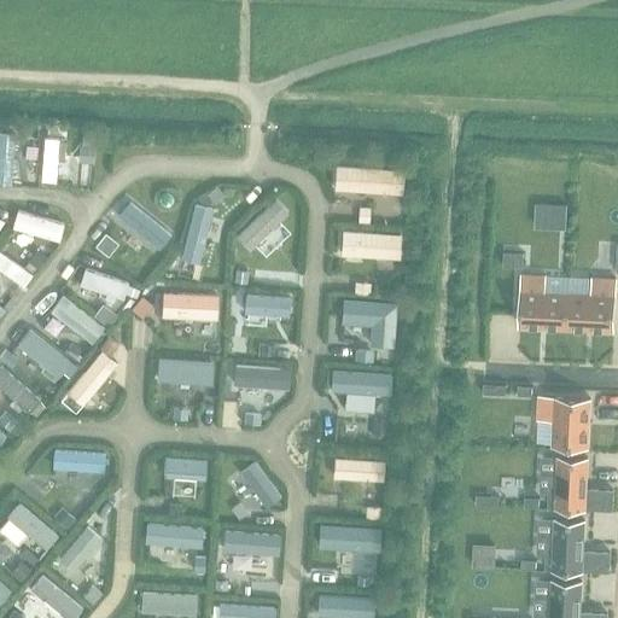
[(21,127),(21,138),(36,139),(38,128),(21,127)]
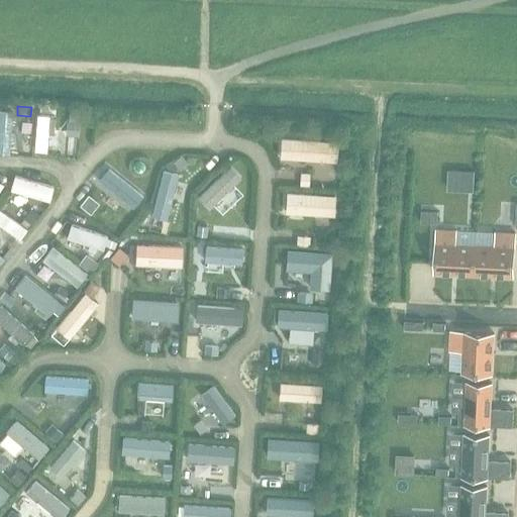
[(67,122),(65,136),(78,137),(79,124),(67,122)]
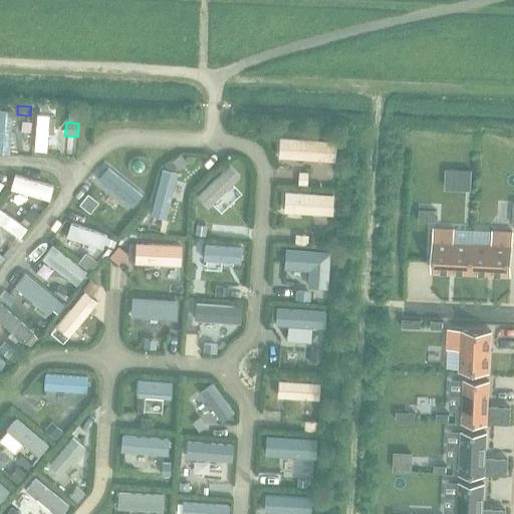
[(280,144),(340,148),(341,125),(281,122),(280,144)]
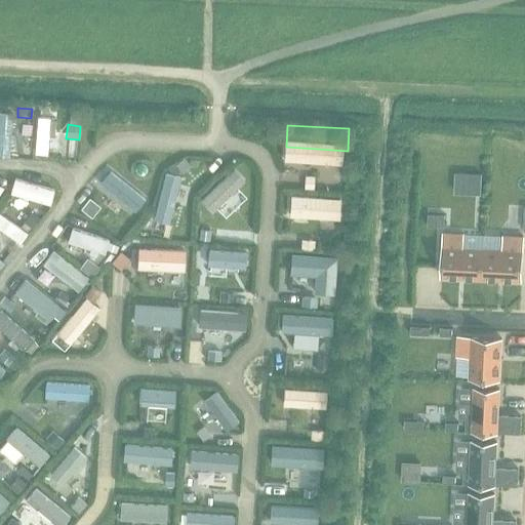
[(183,159),(174,165),(182,172),(189,166),(183,159)]
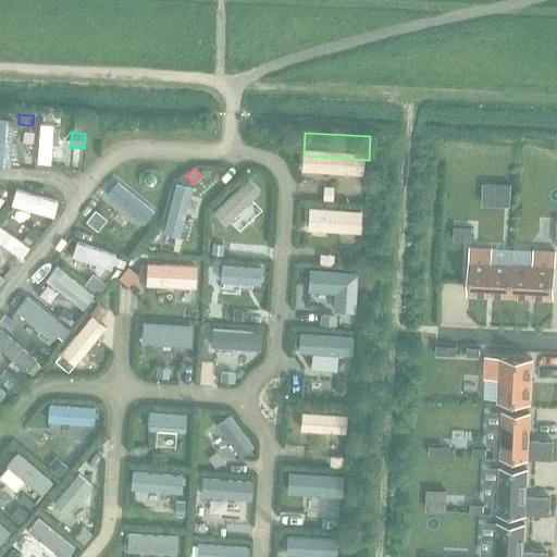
[(323,187),(323,200),(332,200),(332,187),(323,187)]
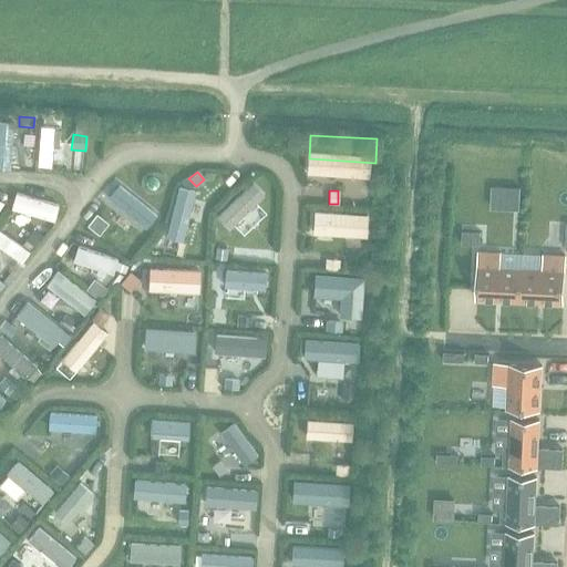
[(101,198),(99,213),(121,216),(124,203),(101,198)]
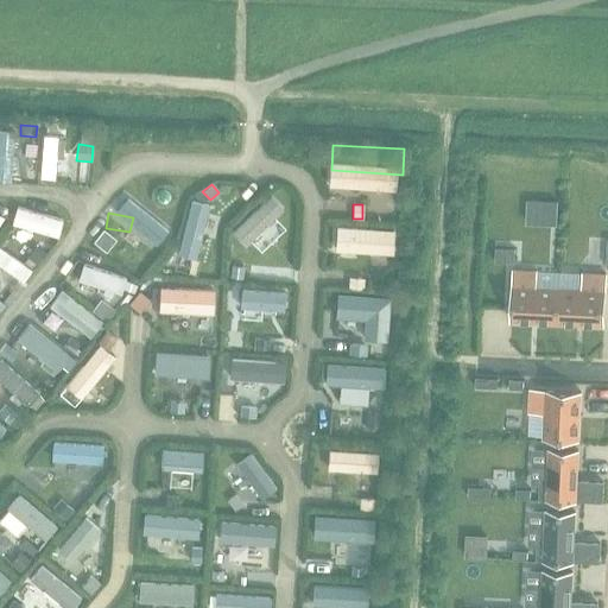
[(103,230),(94,241),(101,247),(111,236),(103,230)]
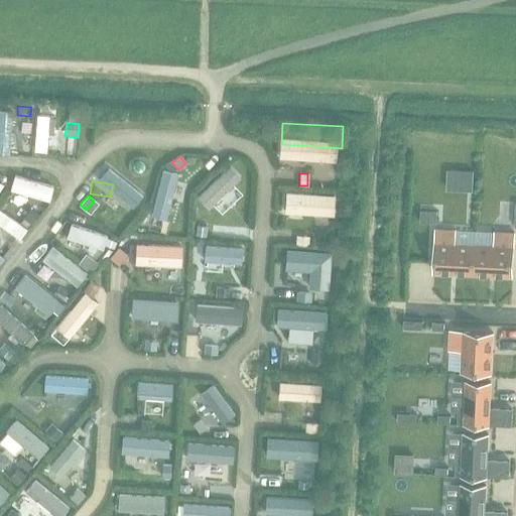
[(29,208),(22,218),(29,224),(37,214),(29,208)]
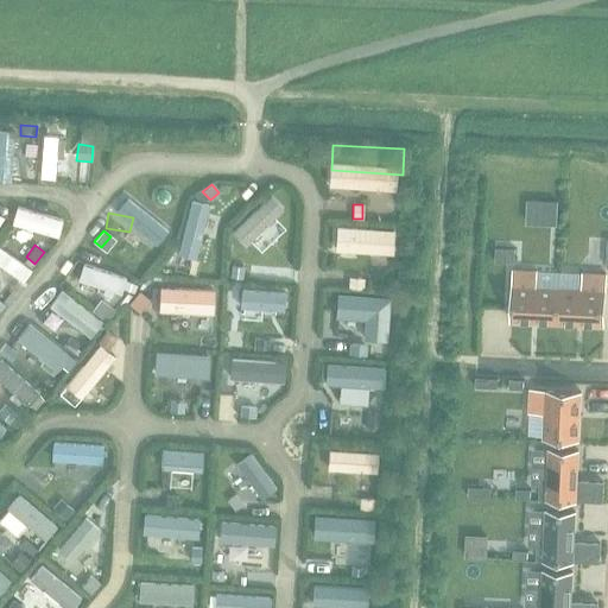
[(82,265),(127,277),(132,260),(86,248),(82,265)]
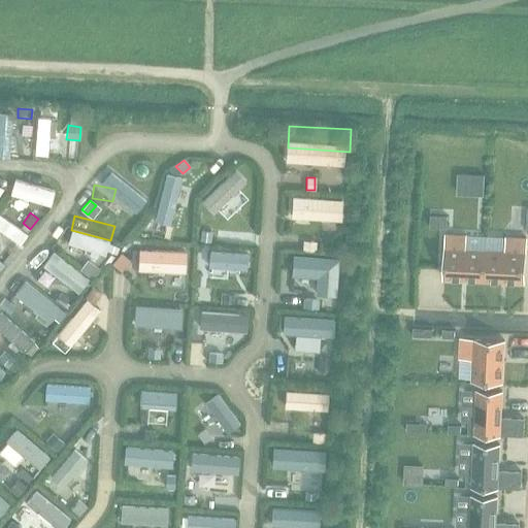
[(447,216),(438,216),(437,228),(446,229),(447,216)]
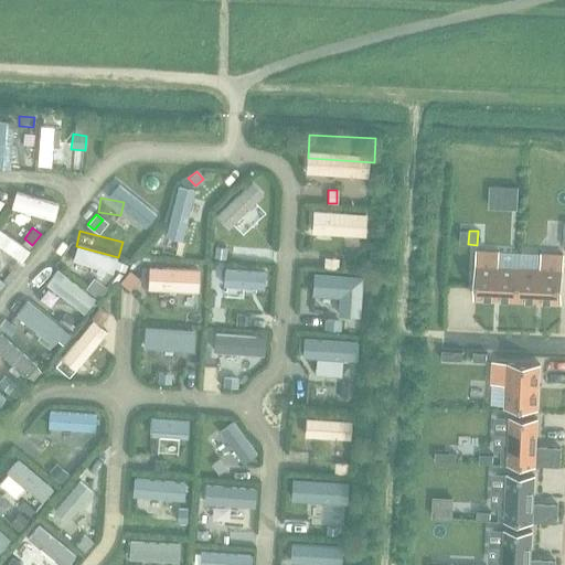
[(215,247),(214,257),(224,258),(225,248),(215,247)]
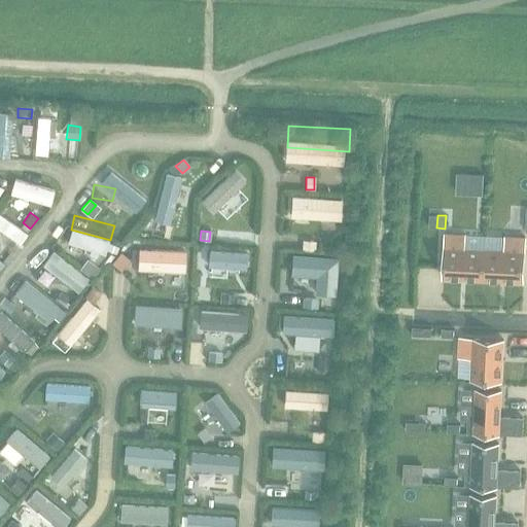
[(140,233),(139,255),(189,257),(190,236),(140,233)]
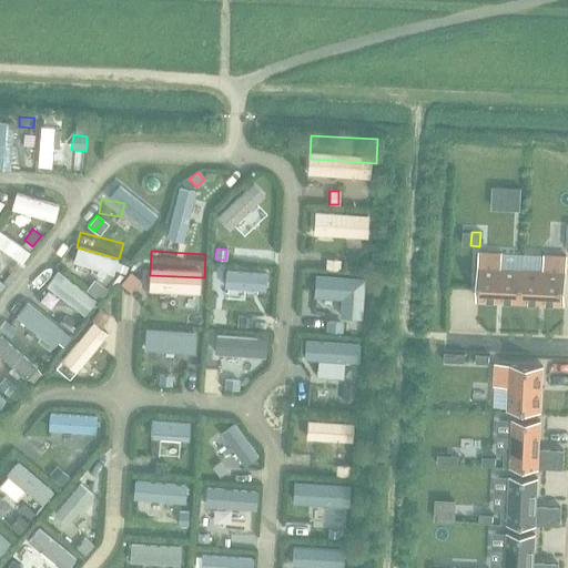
[(500,254),(479,253),(477,300),(520,302),(521,270),(499,269),(500,254)]
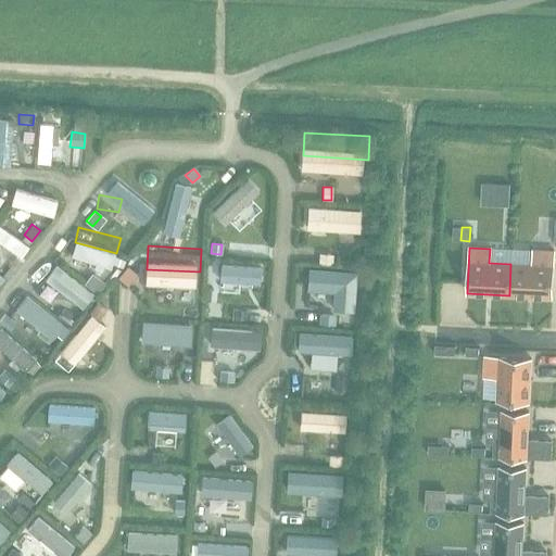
[(510,264),(509,295),(551,298),(553,251),(532,250),(532,264),(510,264)]
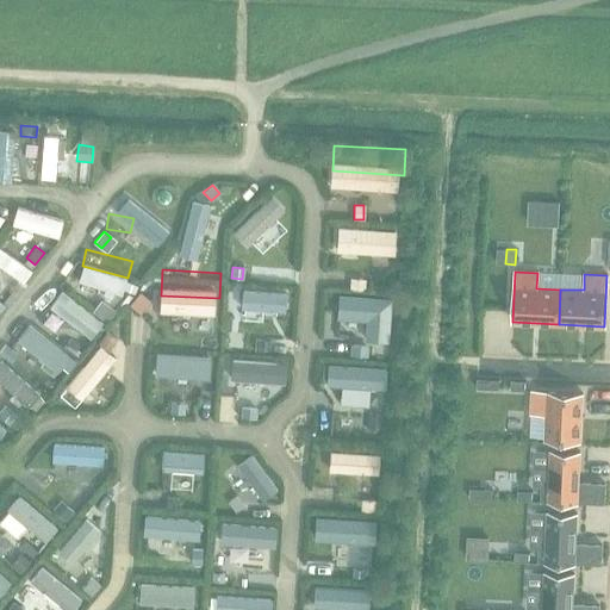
[(350,279),(349,288),(363,290),(363,280),(350,279)]
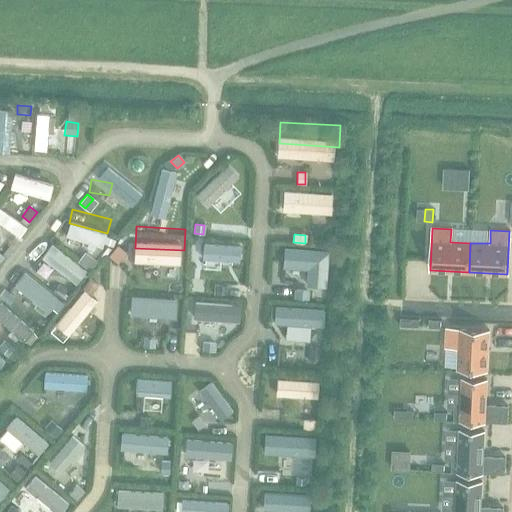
[(106,238),(103,244),(112,248),(115,241),(106,238)]
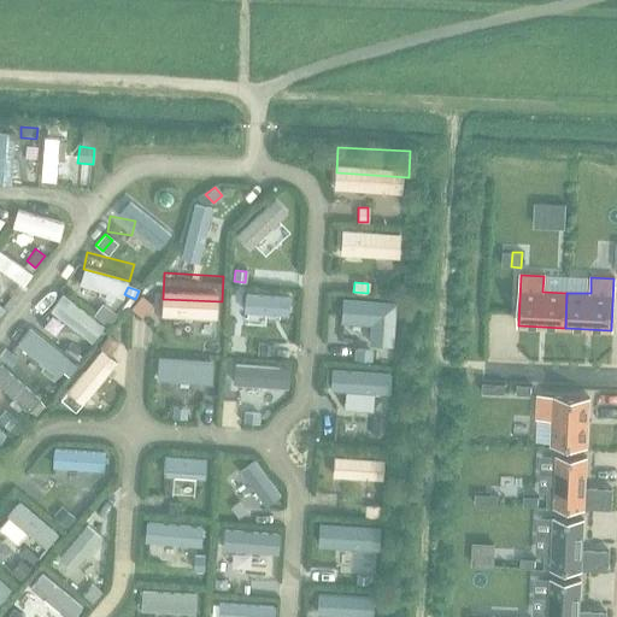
[(140,295),(129,309),(140,318),(151,305),(140,295)]
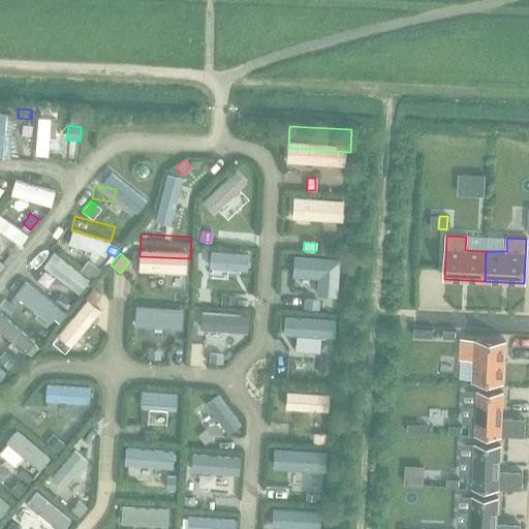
[(86,260),(79,270),(92,280),(99,271),(86,260)]
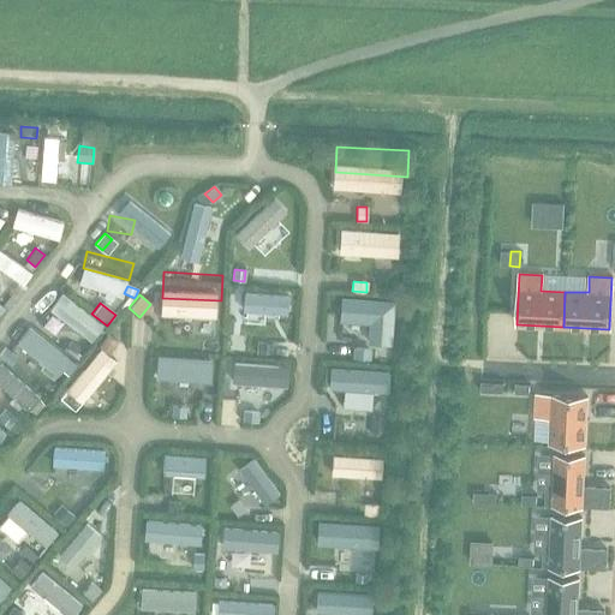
[(106,334),(97,345),(108,353),(118,342),(106,334)]
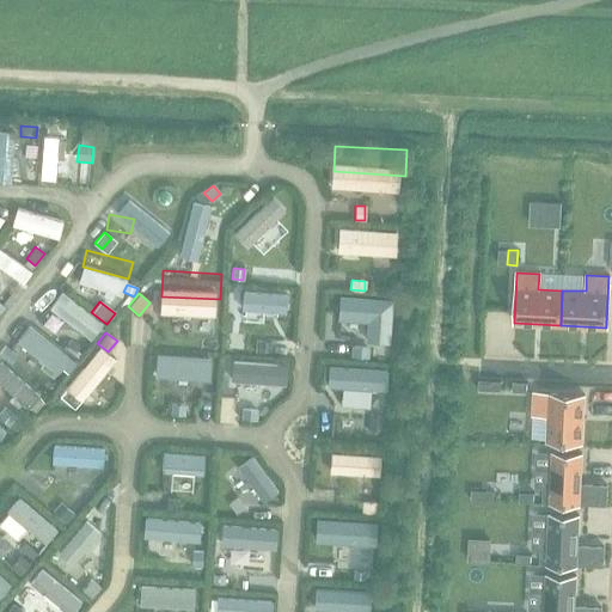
[(230,337),(228,349),(240,349),(240,338),(230,337)]
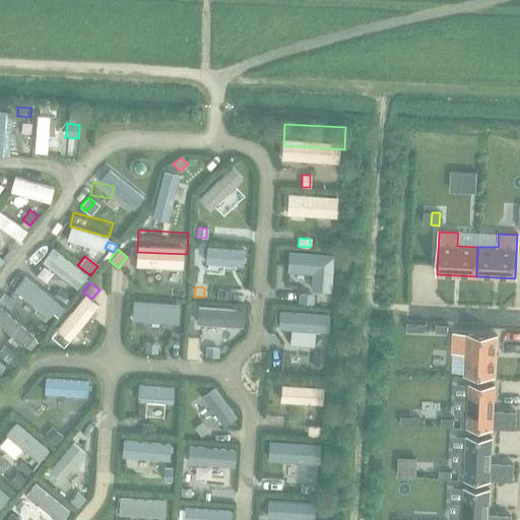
[(59,289),(53,297),(64,306),(68,301),(65,299),(67,297),(59,289)]
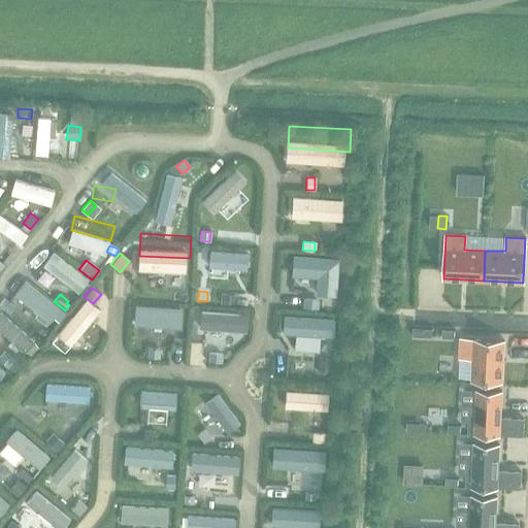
[(221,294),(221,304),(228,305),(228,304),(232,304),(233,296),(229,296),(229,295),(221,294)]
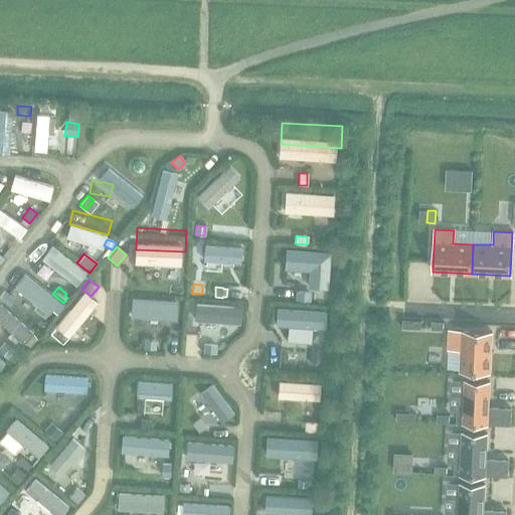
[(296,291),(296,300),(308,301),(309,292),(296,291)]
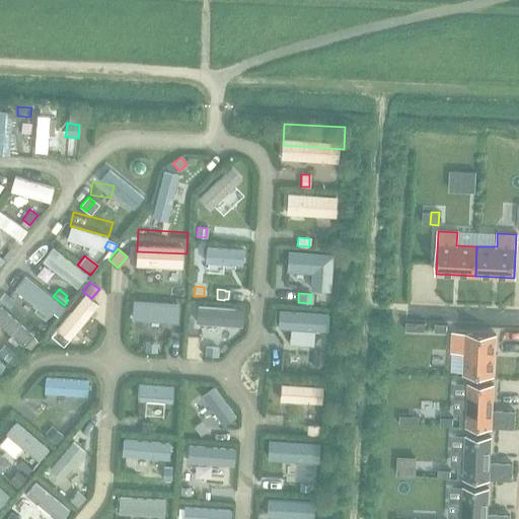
[(4,294),(0,298),(0,300),(8,308),(13,302),(4,294)]
